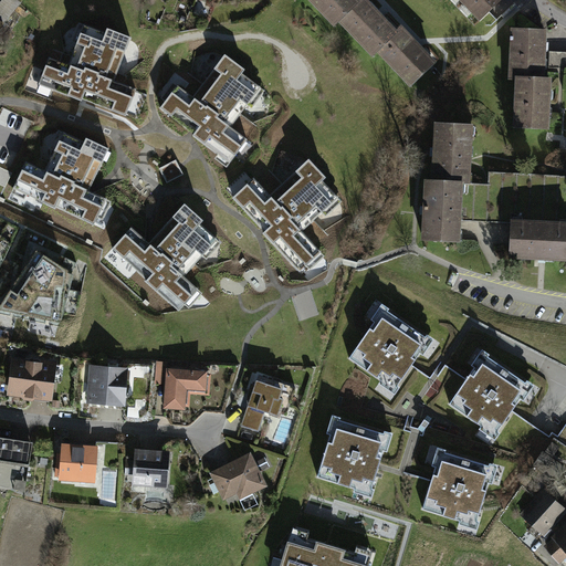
[(0,21),(3,25),(20,8),(10,0),(3,0),(0,3),(0,21)]
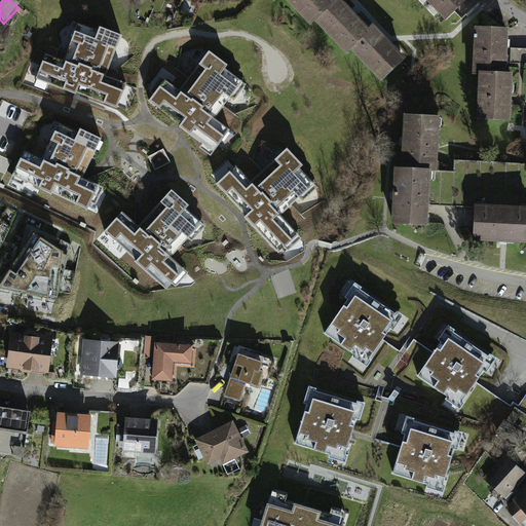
[(328,0),(286,0),(308,26),(313,22),(332,5),(328,0)]
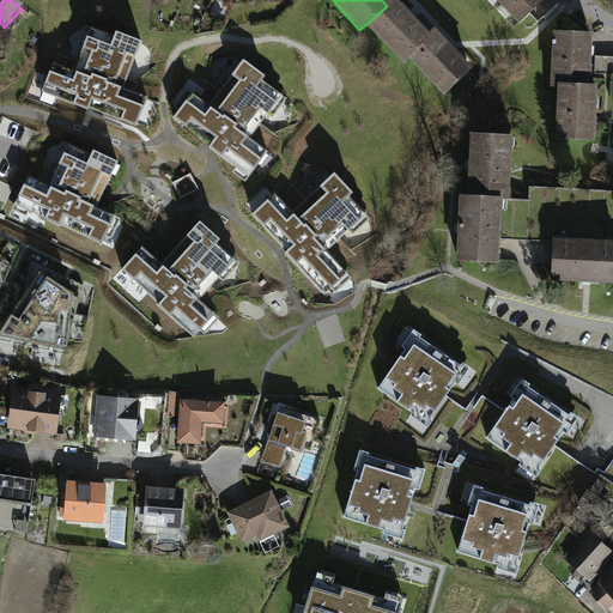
[(387,6),(365,25),(401,65),(407,59),(429,40),(393,0),(387,6)]
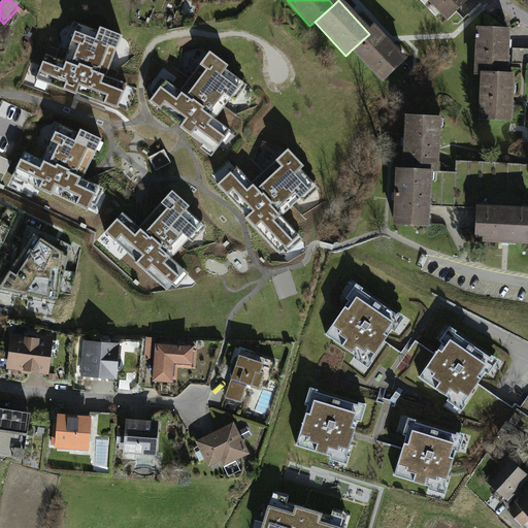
[(423,0),(446,25),(469,4),(465,0),(423,0)]
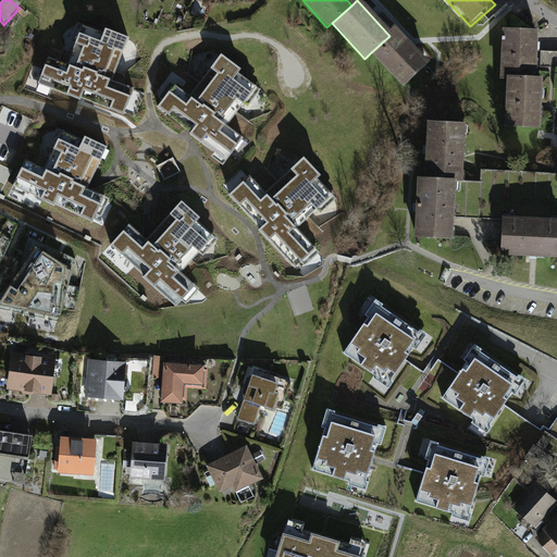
[(106,33),(84,24),(67,64),(48,57),(38,83),(126,116),(137,87),(114,78),(131,37),(108,28),(106,33)]
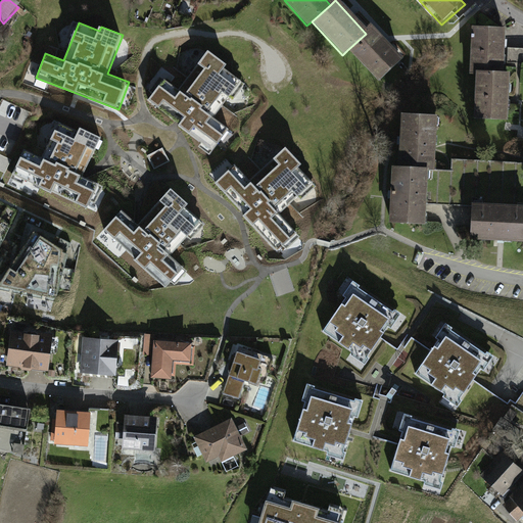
[(366,34),(347,50),(378,84),(401,63),(371,29),(366,34)]
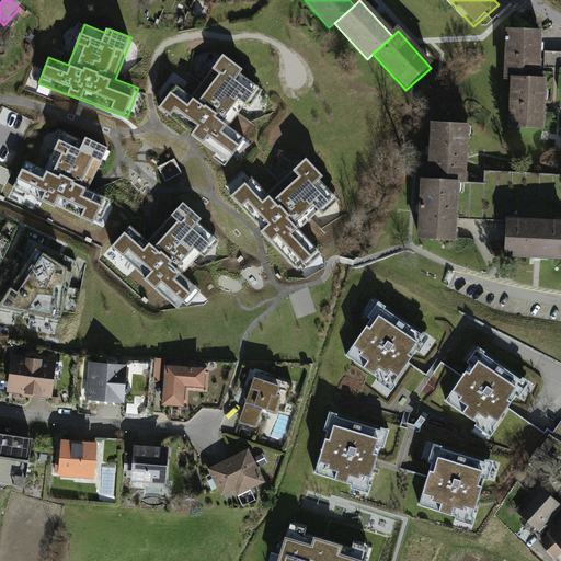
[(542,33),(508,31),(506,80),(513,80),(540,81),(542,33)]
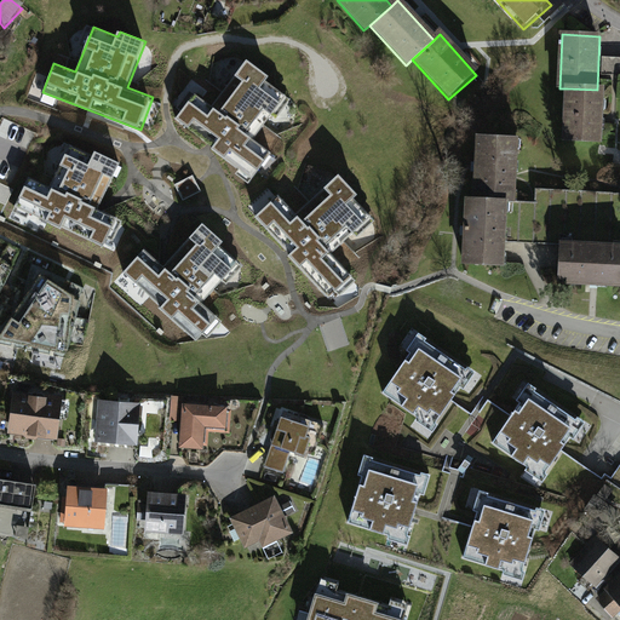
[(267,127),(290,97),(268,81),(271,76),(247,59),(223,92),(205,79),(176,118),(253,177),(281,139),(267,127)]
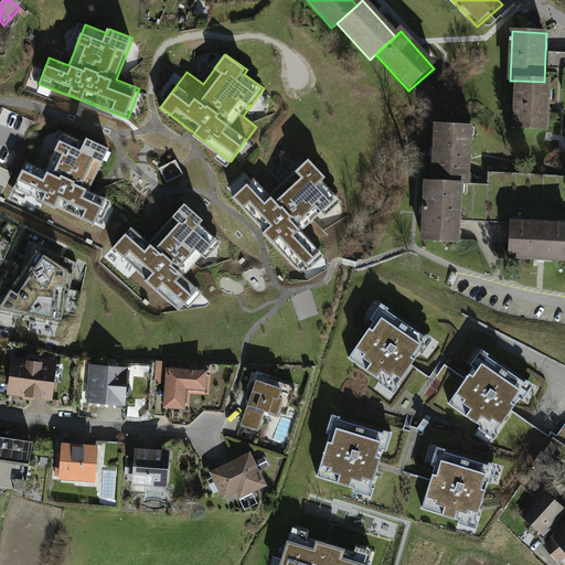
[(544,82),(516,81),(515,129),(548,131),(551,82),(544,82)]
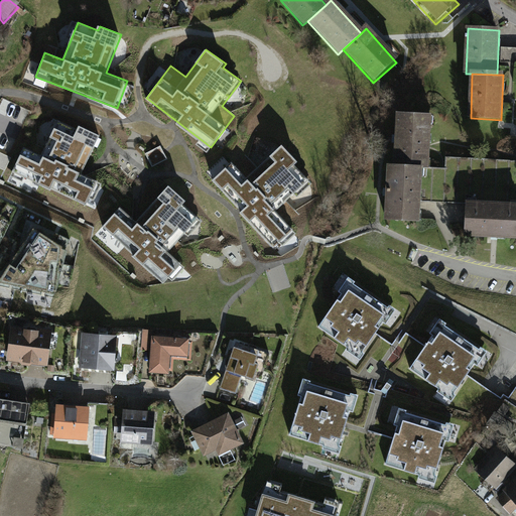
[(430,118),(399,116),(397,165),(423,166),(428,166),(430,118)]
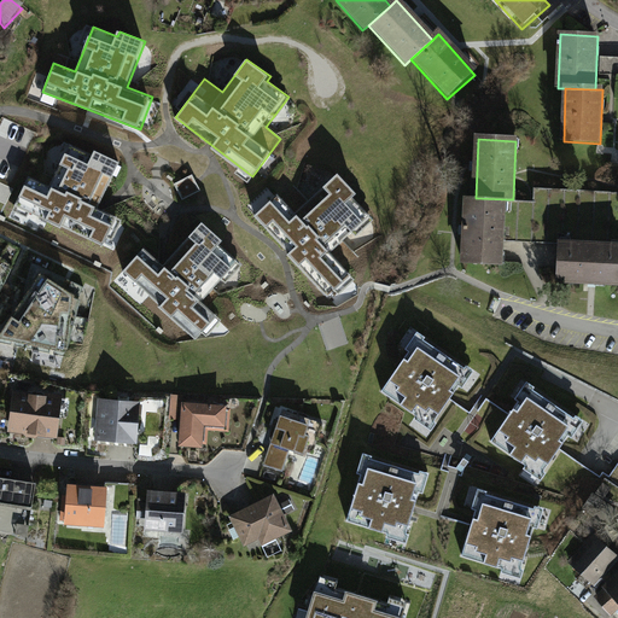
[(92,156),(68,144),(47,187),(25,178),(12,207),(109,250),(123,219),(98,208),(118,162),(93,151),(92,156)]
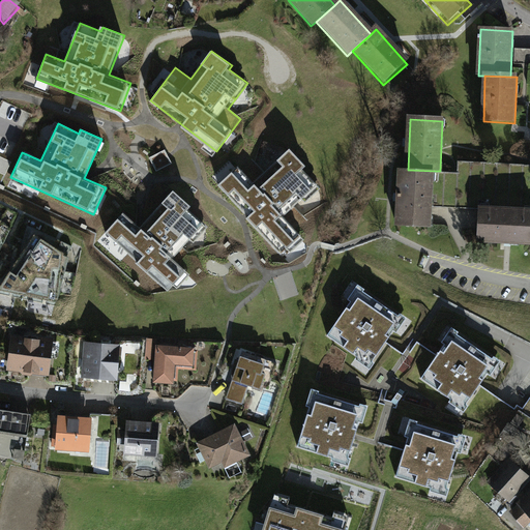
[(296,208),(320,186),(304,169),(307,167),(291,147),(265,171),(253,157),(219,185),(282,254),(302,236),(296,229),(306,221),(296,208)]
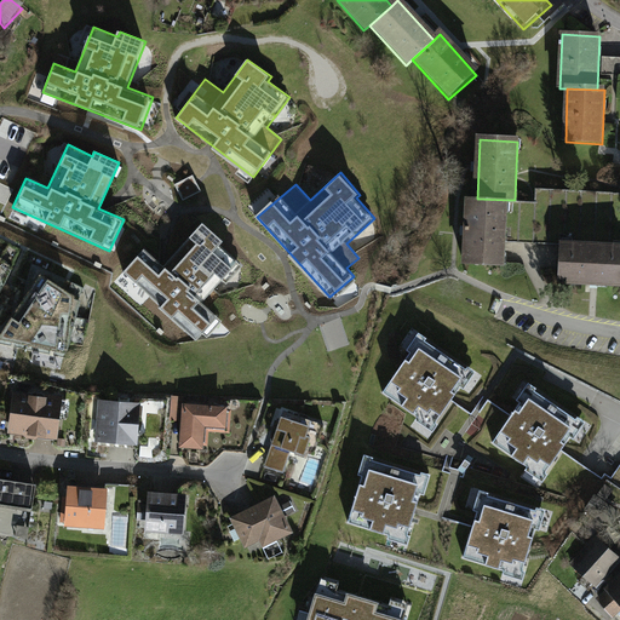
[(193,176),(174,185),(183,201),(201,191),(193,176)]
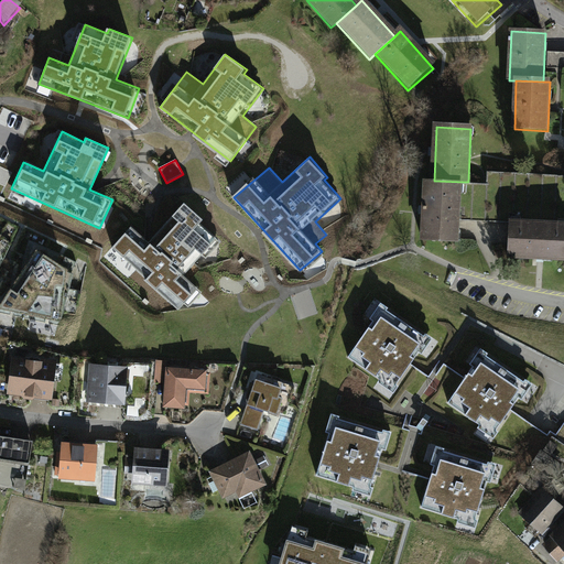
[(0,166),(0,183),(7,186),(12,172),(0,166)]
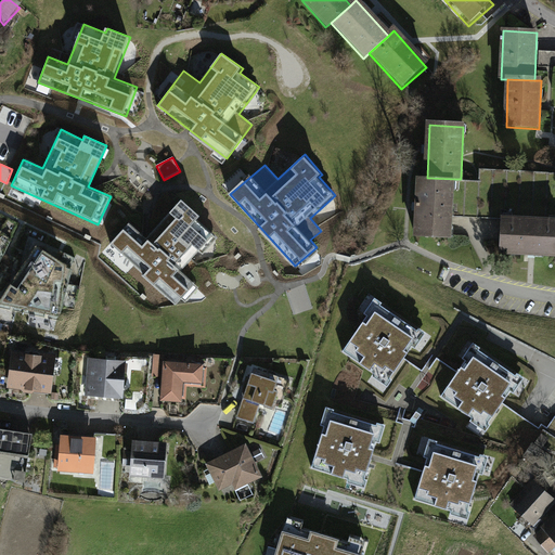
[(427,178),(422,177),(420,235),(453,237),(455,179),(427,178)]
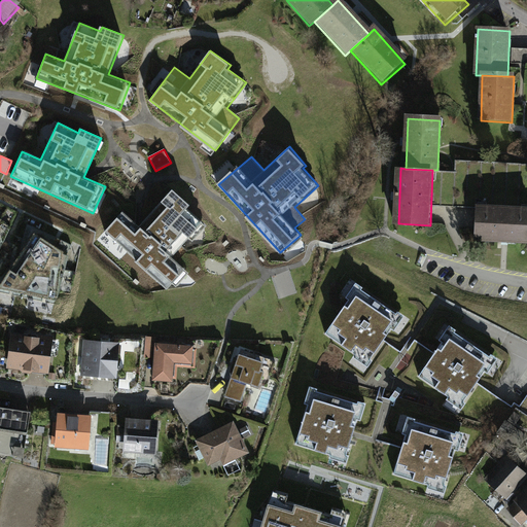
[(174,259),(204,225),(187,210),(190,207),(172,190),(139,226),(123,211),(104,233),(168,290),(186,271),(174,259)]
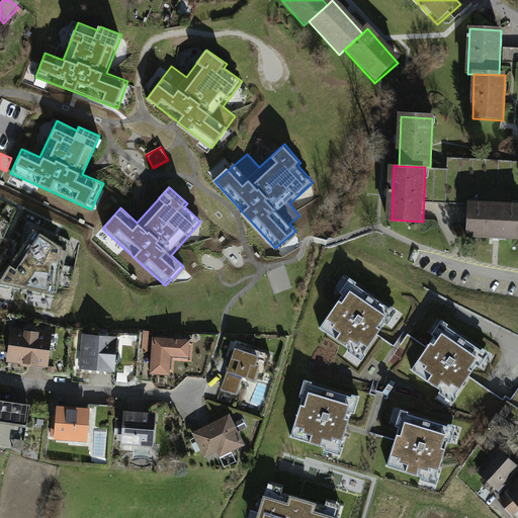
[(517,205),(470,203),(469,237),(517,238),(517,205)]
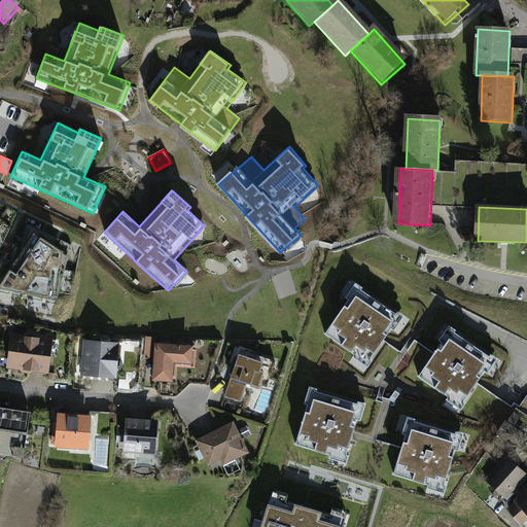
[(61,252),(34,234),(0,285),(0,288),(57,301),(61,252)]
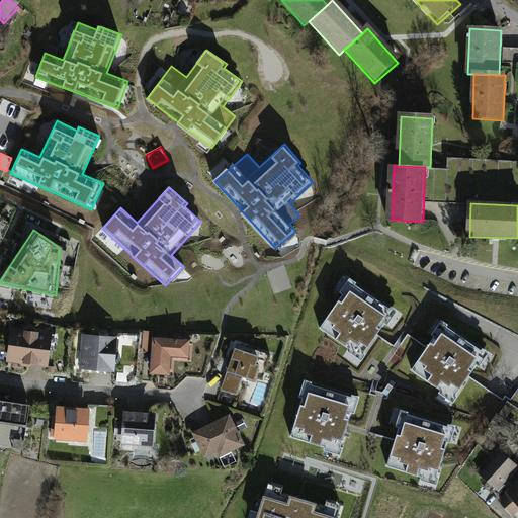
[(390,309),(354,284),(346,296),(343,294),(320,328),(349,348),(351,345),(363,353),(384,323),(381,321),(390,309)]
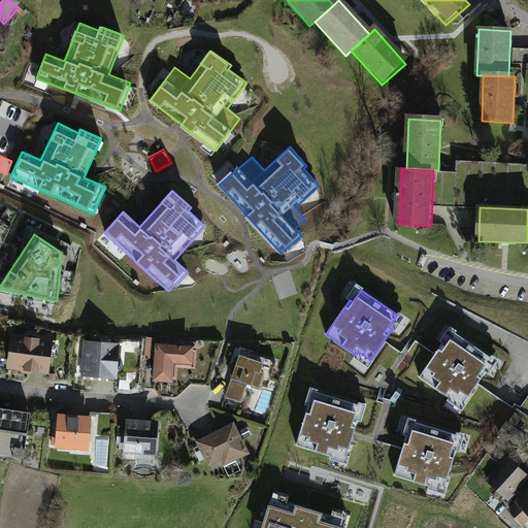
[(491,357),(454,332),(446,344),(442,342),(419,377),(450,398),(452,395),(464,403),(486,371),(483,369),(491,357)]
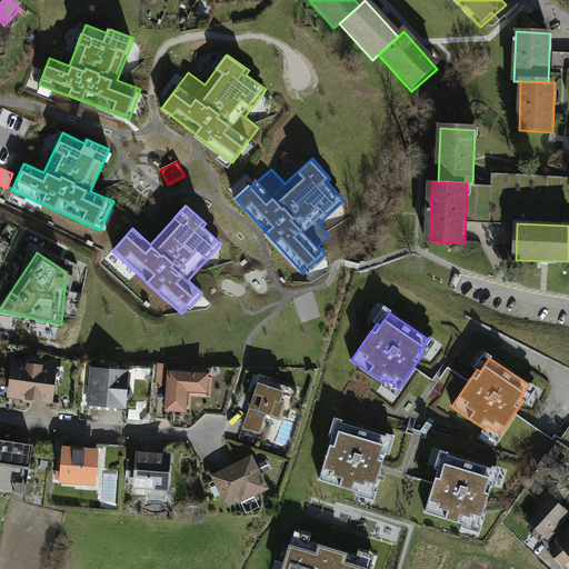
[(59,371),(13,366),(8,402),(55,408),(59,371)]
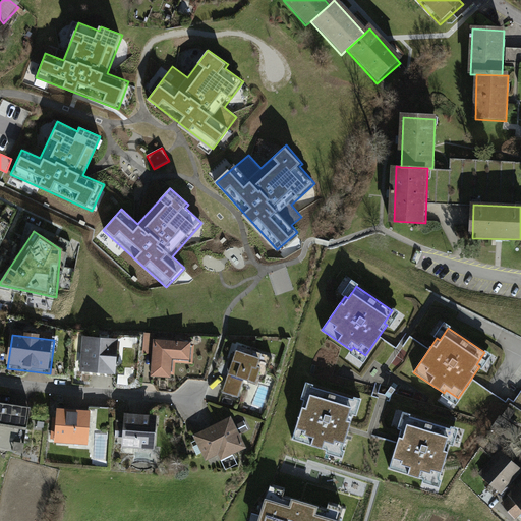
[(121,343),(85,340),(83,378),(119,380),(121,343)]
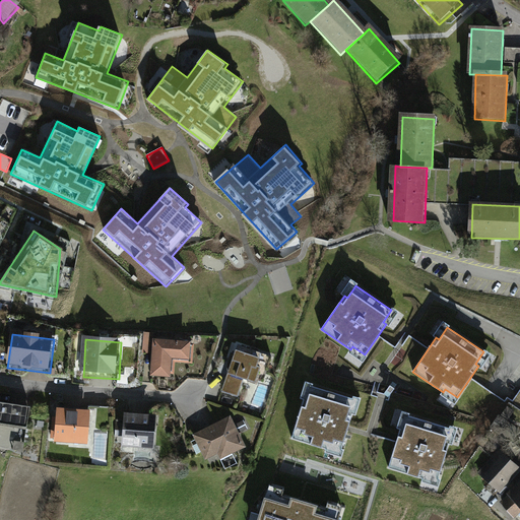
[(233,343),(218,386),(239,393),(246,373),(262,379),(270,356),(233,343)]
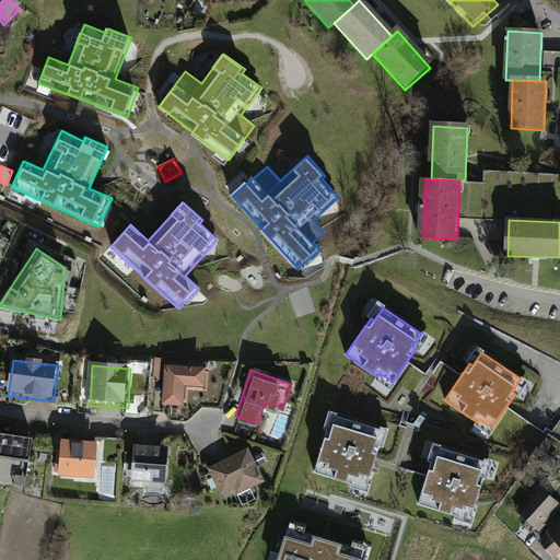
[(208,373),(166,371),(164,408),(186,409),(187,392),(207,393),(208,373)]
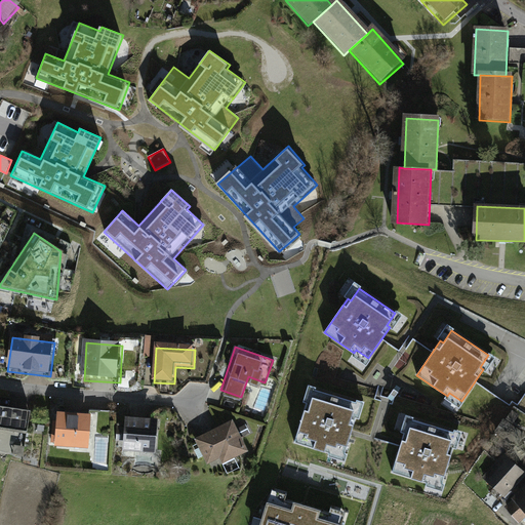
[(356,402),(315,390),(310,403),(307,402),(294,442),(329,453),(331,449),(345,453),(356,417),(352,416),(356,402)]
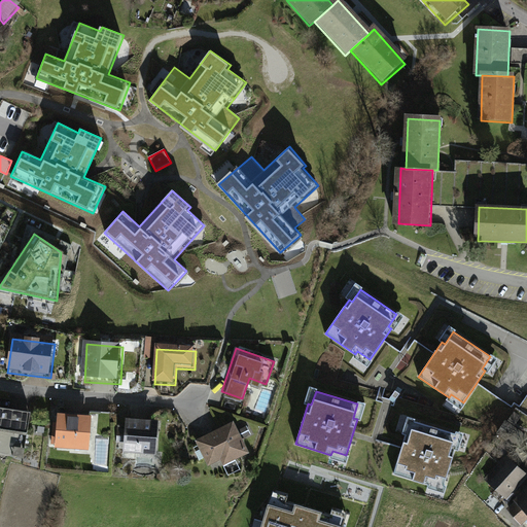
[(33,413),(0,409),(0,433),(29,437),(33,413)]
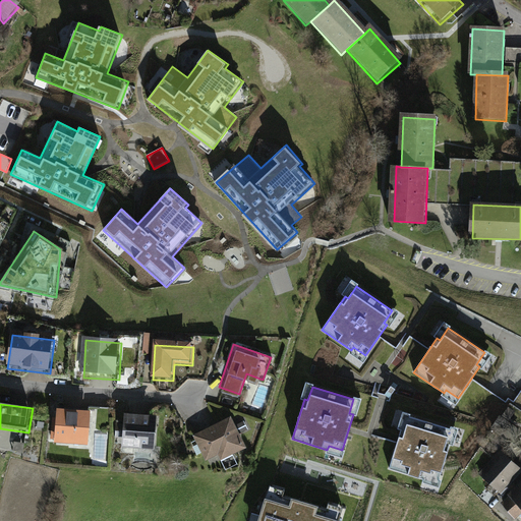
[(513,412),(508,409),(501,418),(500,417),(491,428),(499,432),(506,422),(513,412)]
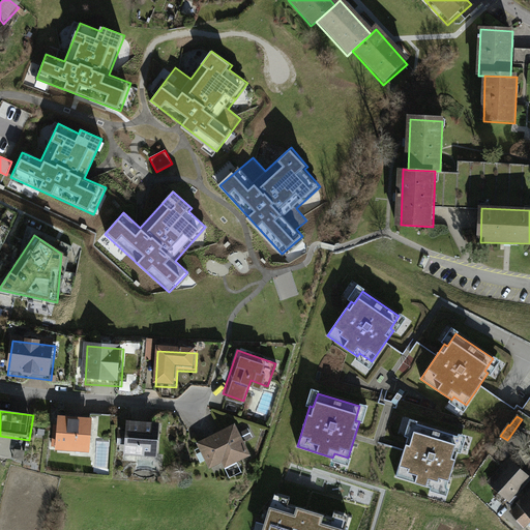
[(95,422),(59,419),(56,454),(92,458),(95,422)]
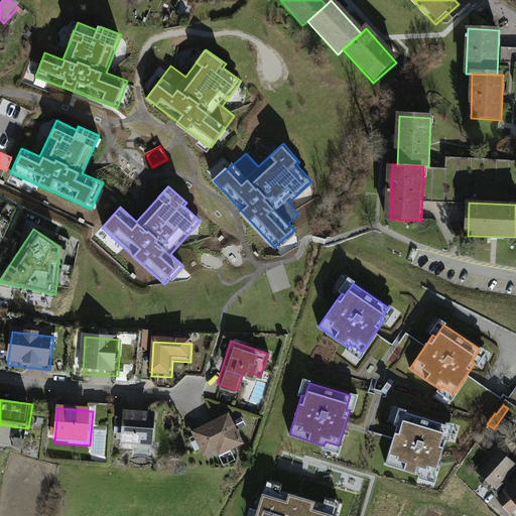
[(445,424),(405,412),(401,426),(397,424),(385,465),(419,475),(420,471),(434,475),(445,439),(441,438),(445,424)]
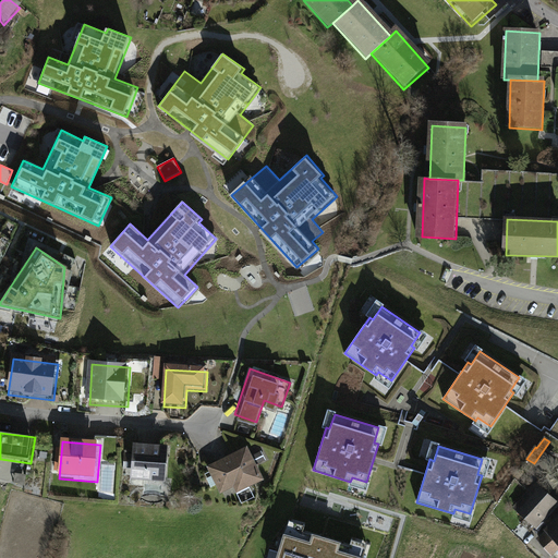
[(170,449),(135,447),(132,483),(168,486),(170,449)]
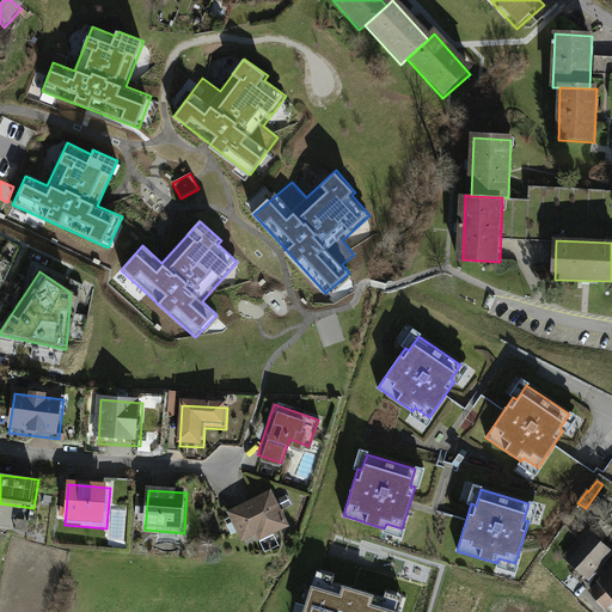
[(271,495),(232,516),(249,548),(288,527),(271,495)]
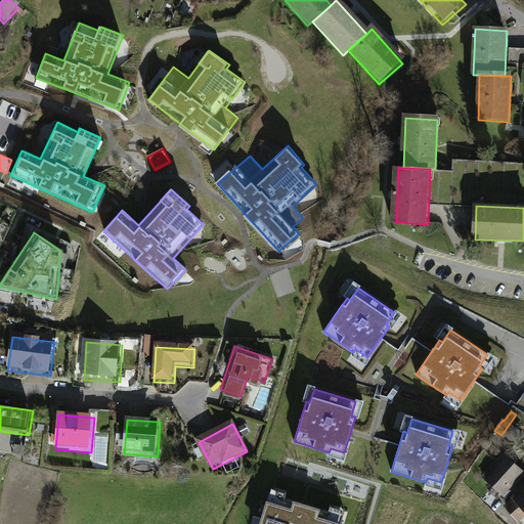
[(242,437),(249,433),(245,425),(237,429),(242,437)]
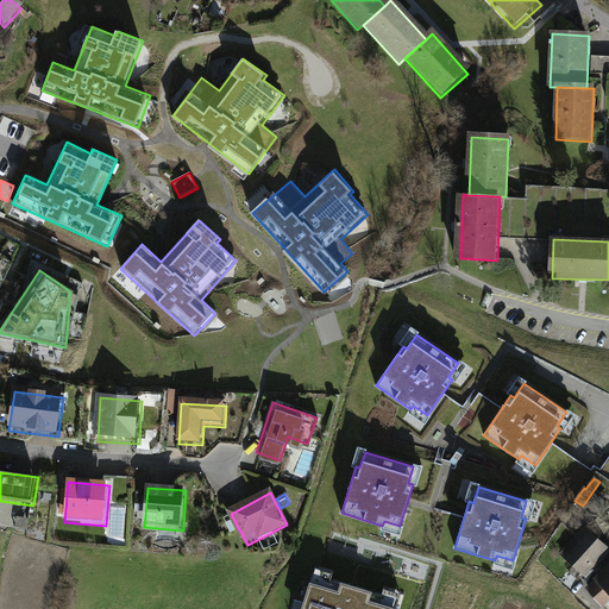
[(591,494),(583,506),(590,512),(591,509),(600,514),(607,504),(591,494)]
